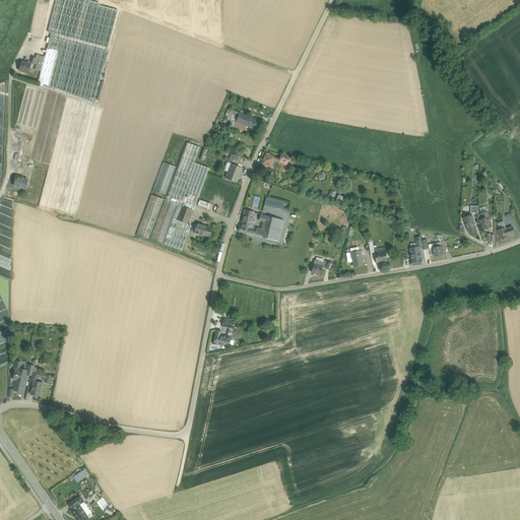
[(78,0),(68,37),(79,40),(51,33),(45,57),(41,71),(38,82),(93,103),(118,10),(99,5),(100,3),(89,1),(89,0),(78,0)]
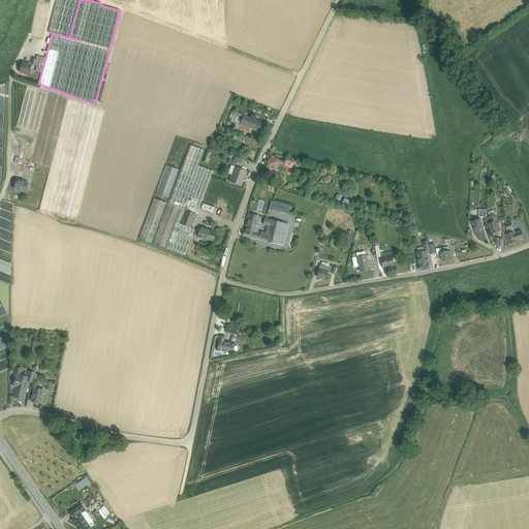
[(69,37),(80,0),(57,0),(50,32),(69,37)]
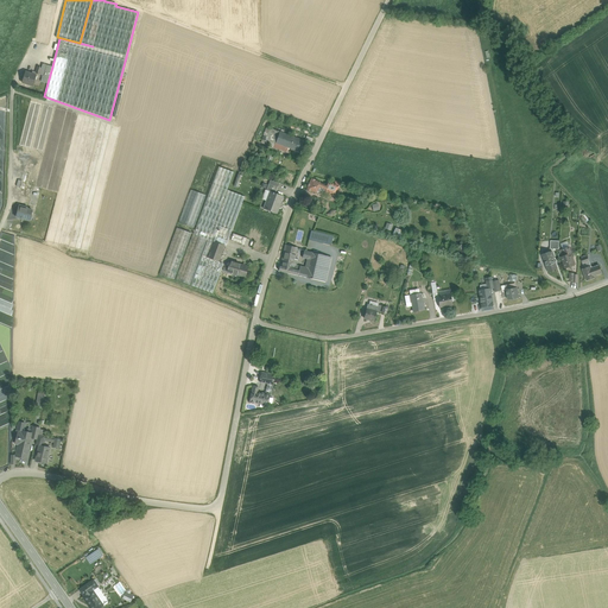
[(495,54),(493,42),(486,43),(488,55),(495,54)]
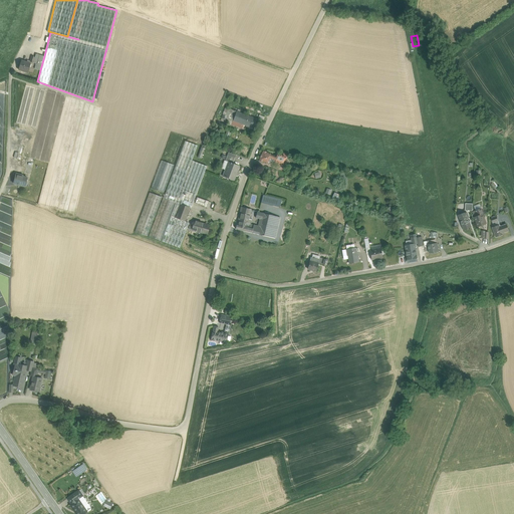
[(44,56),(39,55),(37,64),(36,64),(34,69),(40,70),(44,56)]
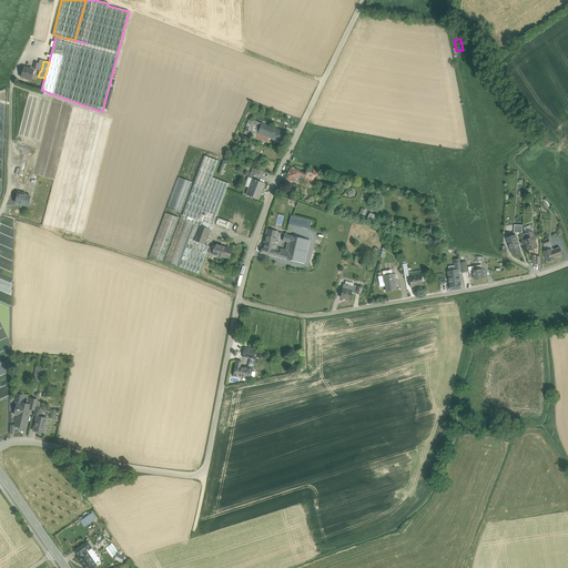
[(34,70),(23,67),(20,77),(31,80),(34,70)]
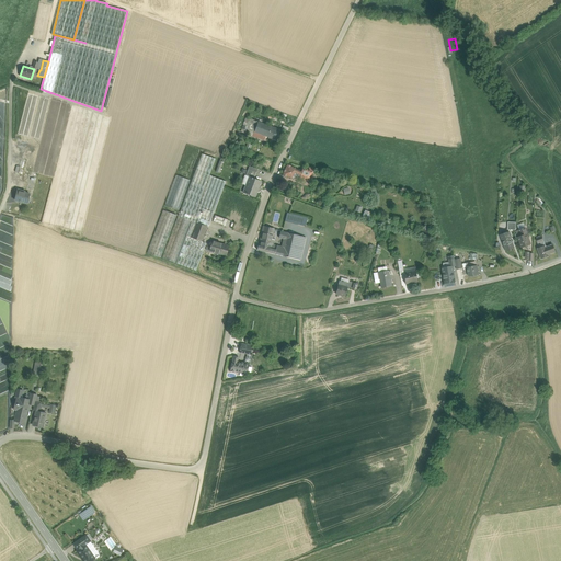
[(29,135),(38,95),(29,93),(19,133),(29,135)]
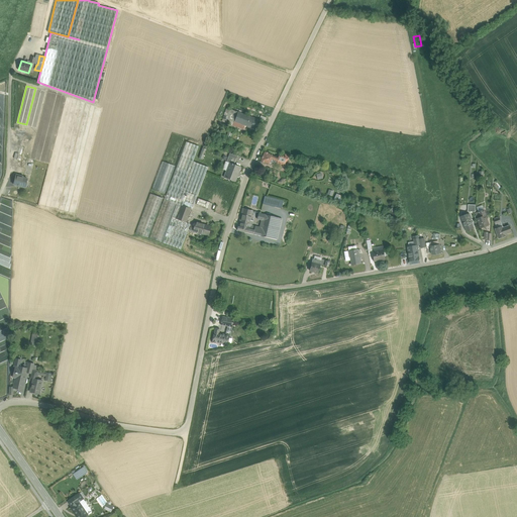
[(36,127),(46,91),(37,89),(28,124),(36,127)]
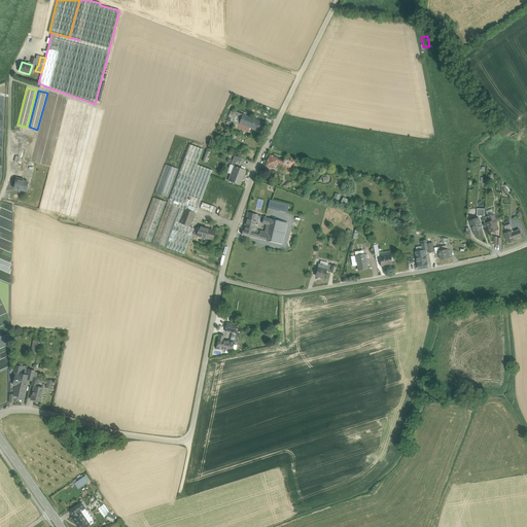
[(239,124),(243,113),(235,111),(232,120),(239,124)]
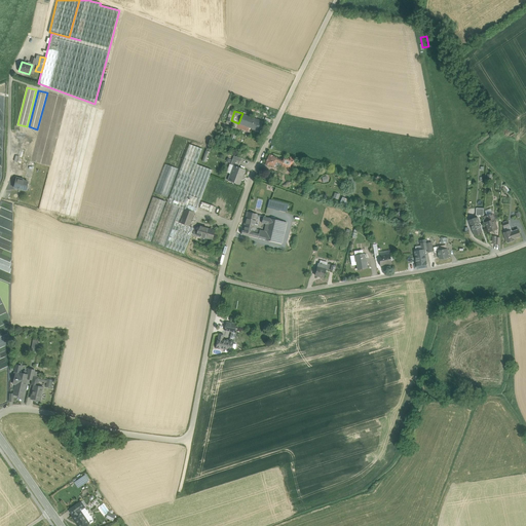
[(255,118),(242,113),(238,123),(251,127),(255,118)]
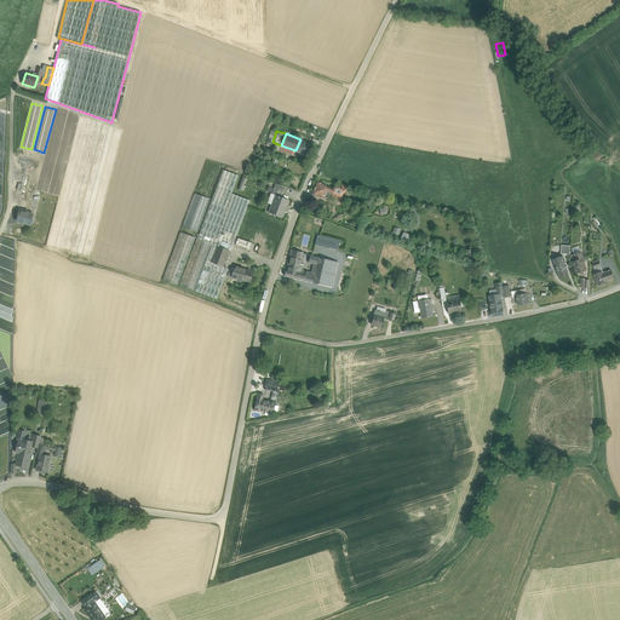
[(310,143),(300,139),(296,150),(305,154),(310,143)]
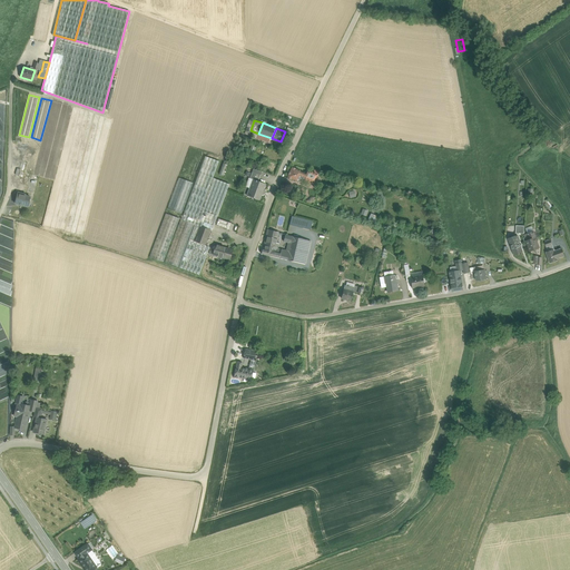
[(205,156),(182,219),(195,224),(199,226),(210,231),(212,231),(229,185),(213,178),(218,161),(205,156)]
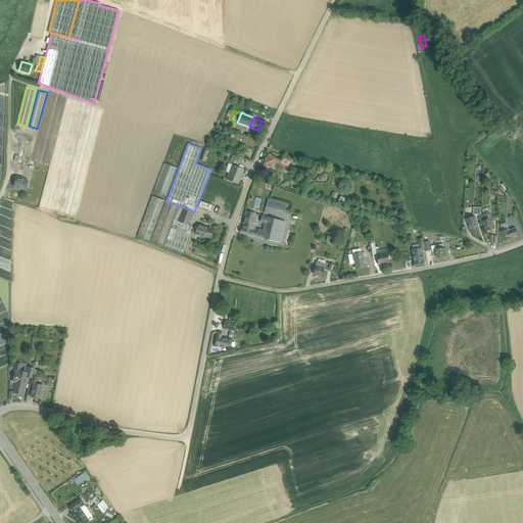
[(272,155),(268,153),(264,163),(268,164),(272,167),(274,160),(279,163),(281,159),(272,155)]
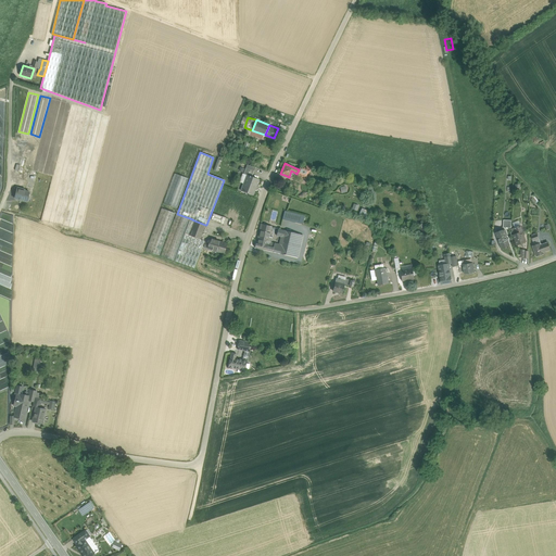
[(243,174),(248,175),(252,177),(254,171),(245,167),(243,174)]
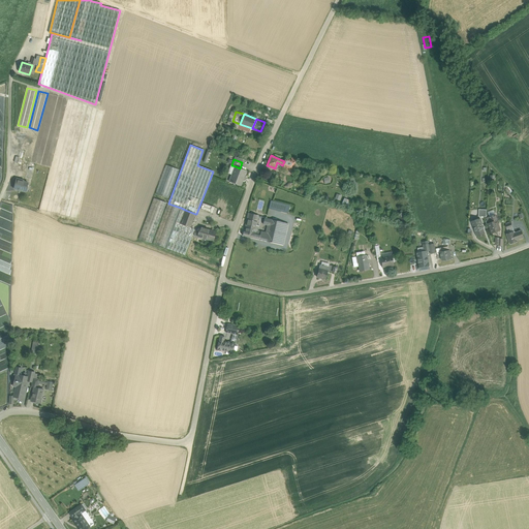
[(294,162),(287,159),(285,165),(291,168),(294,162)]
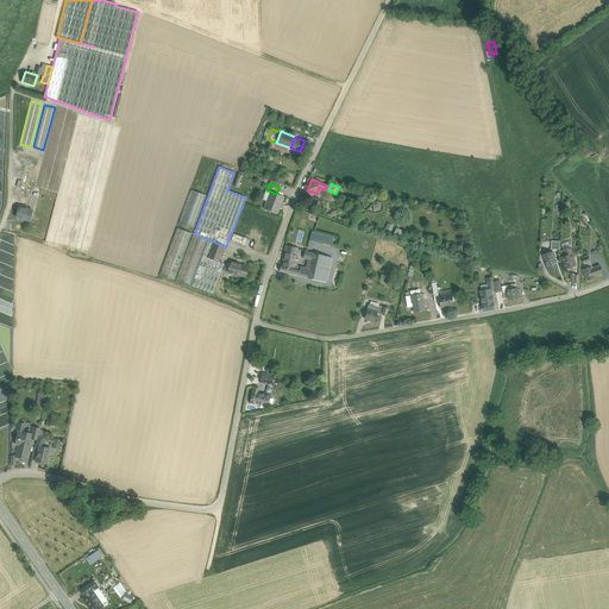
[(192,190),(180,223),(194,228),(206,195),(192,190)]
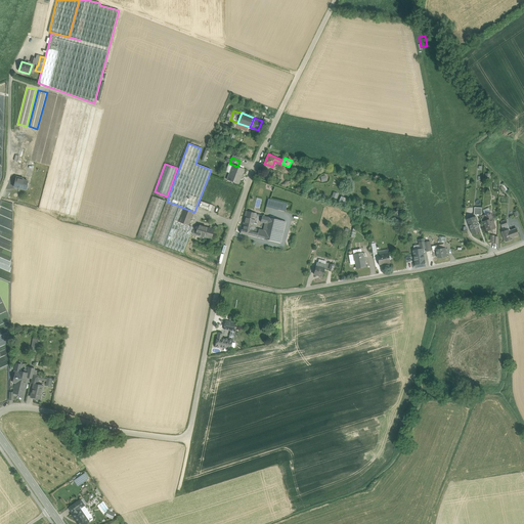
[(237,167),(233,165),(227,180),(237,184),(244,169),(237,167)]
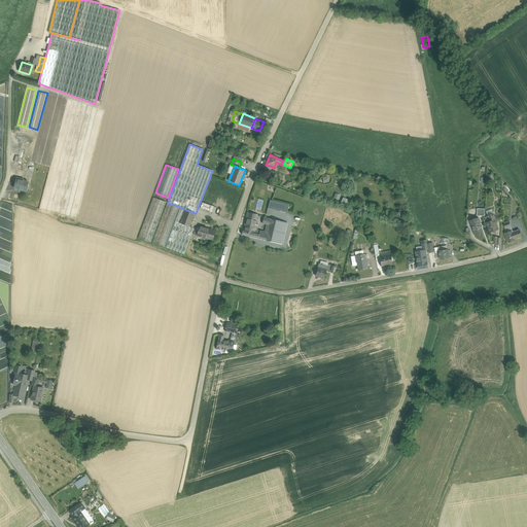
[(28,182),(22,180),(22,179),(15,178),(13,188),(26,190),(28,182)]
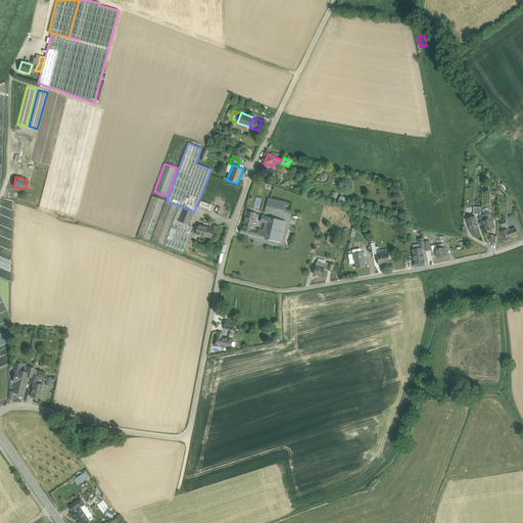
[(344,204),(347,198),(340,195),(338,201),(344,204)]
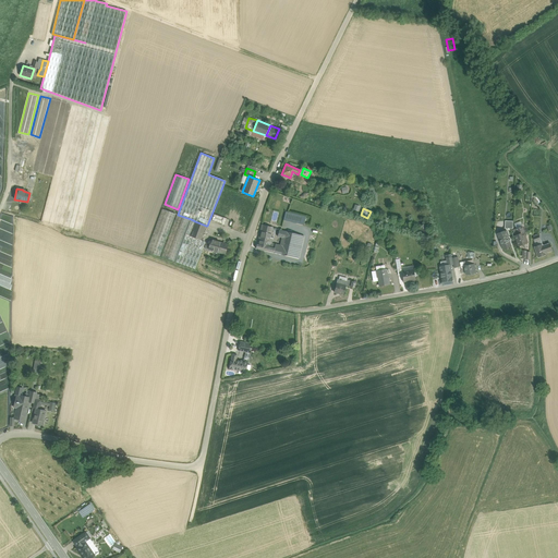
[(176,214),(162,209),(146,252),(159,256),(176,214)]
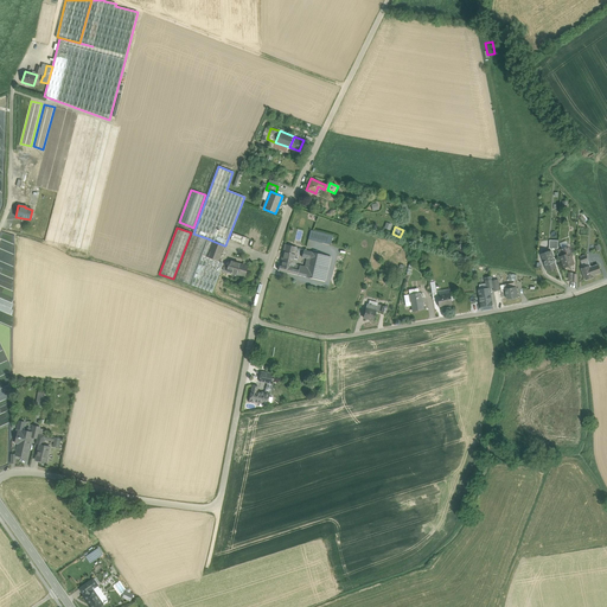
[(342,238),(311,231),(308,240),(339,247),(342,238)]
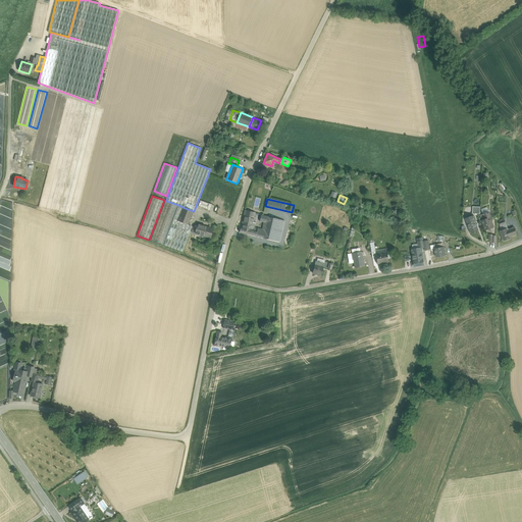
[(210,210),(212,204),(200,200),(198,206),(210,210)]
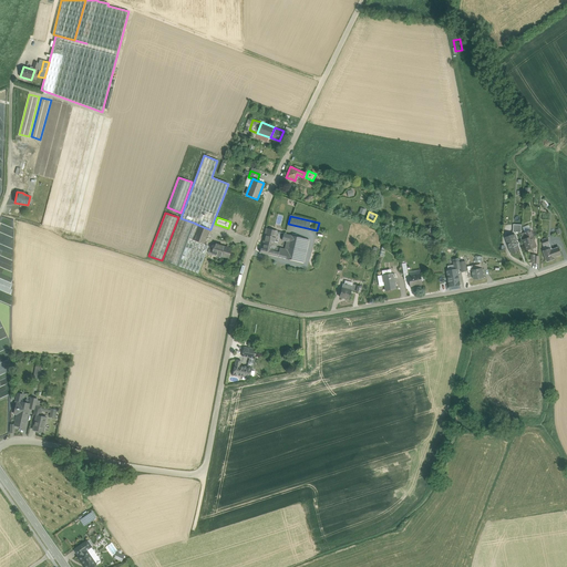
[(179,218),(164,260),(178,266),(194,223),(181,218),(179,218)]
